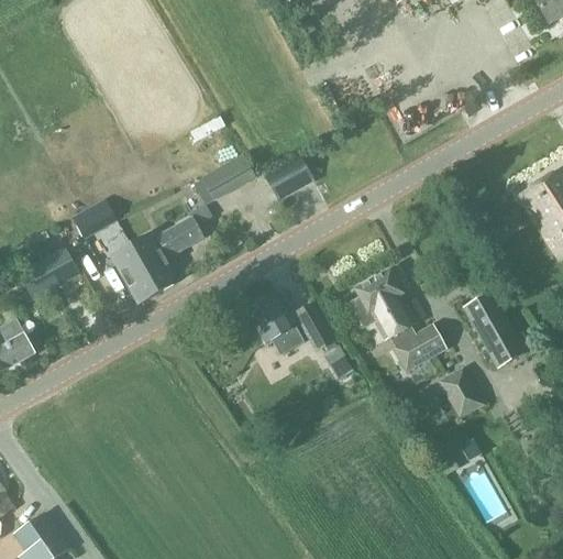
[(536,0),(549,22),(562,13),(562,0),(536,0)]
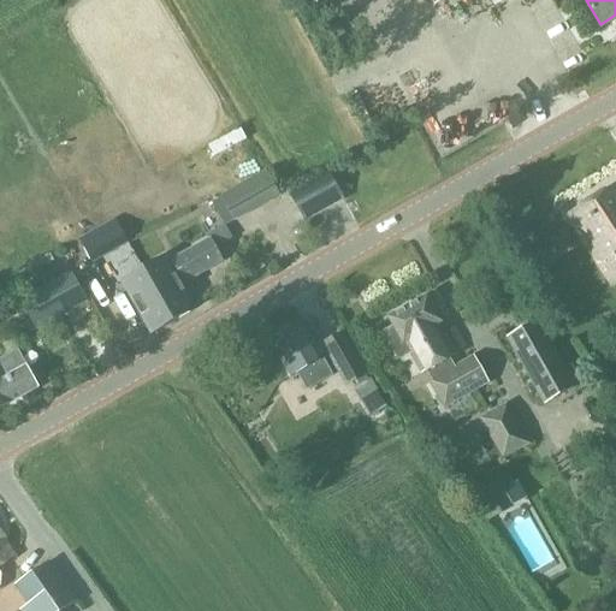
[(214,154),(247,137),(240,122),(206,138),(214,154)]
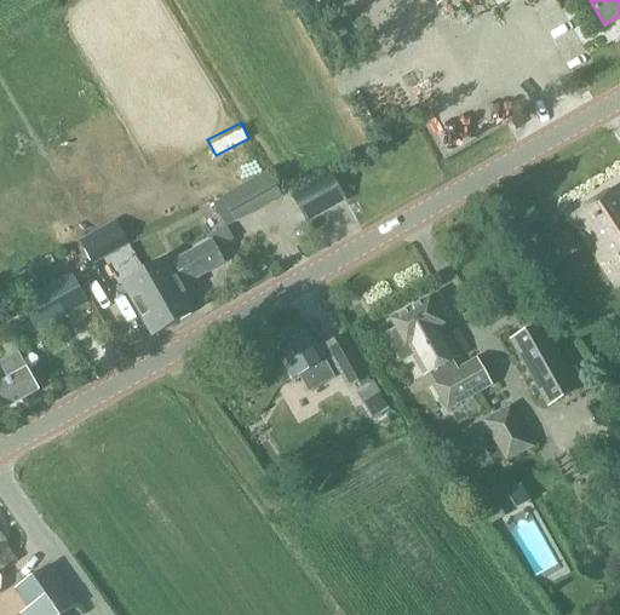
[(269,168),(231,190),(223,195),(237,220),(283,194),(269,168)]
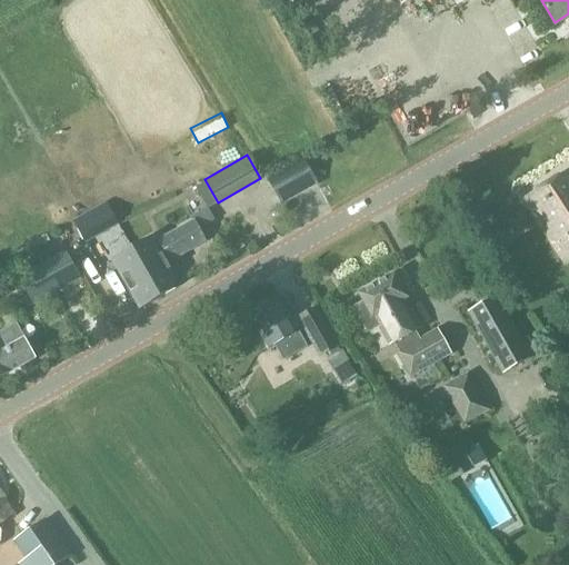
[(282,202),(319,181),(305,157),(268,177),(282,202)]
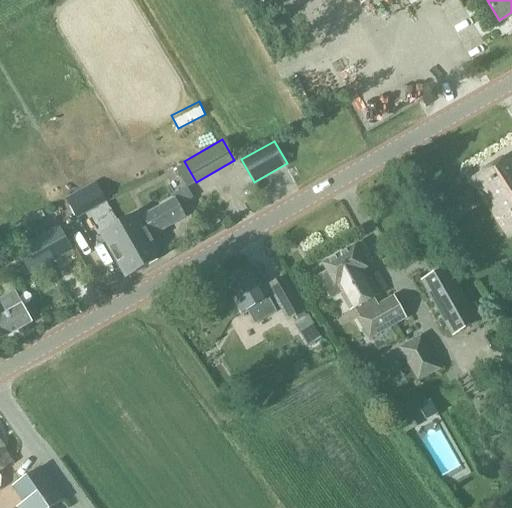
[(511,150),(472,176),(509,234),(511,232),(511,150)]
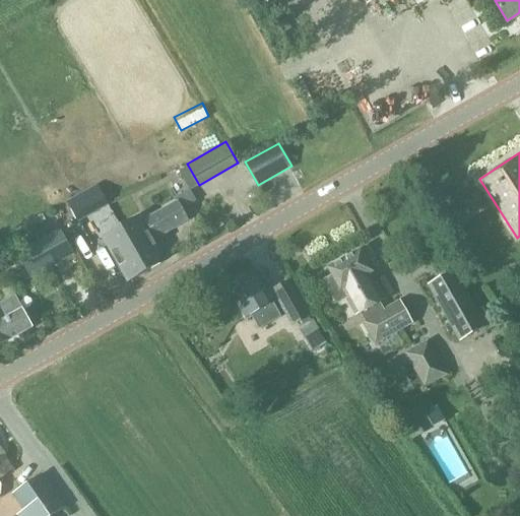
[(100,186),(70,203),(78,217),(108,200),(100,186)]
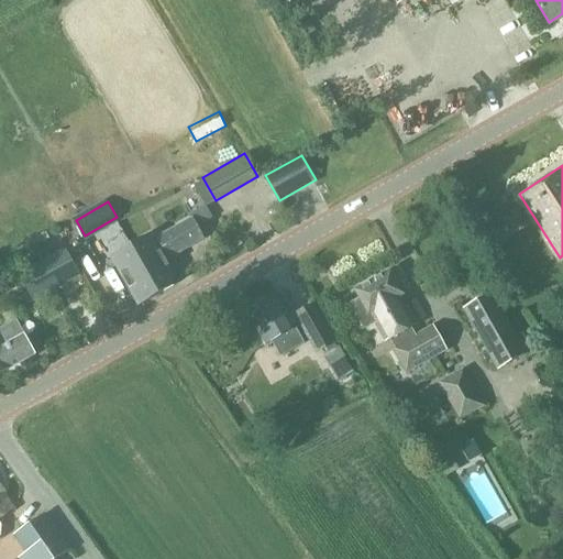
[(140,302),(177,281),(166,261),(205,239),(194,219),(155,241),(150,232),(112,254),(140,302)]
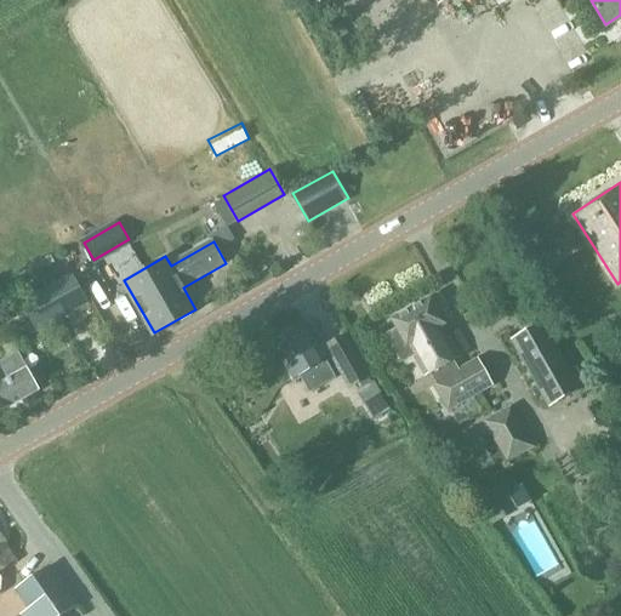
[(38,330),(90,301),(73,272),(21,300),(38,330)]
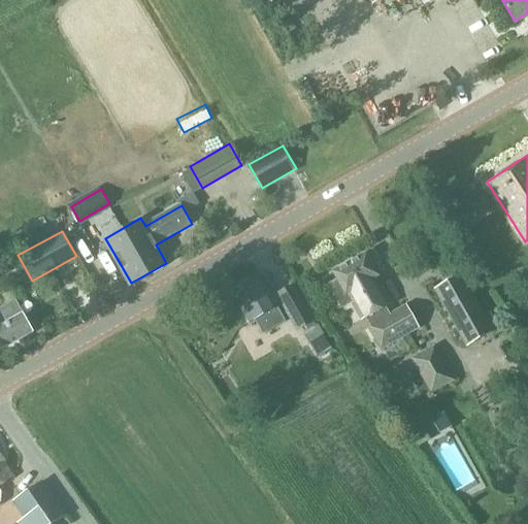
[(381,284),(380,284),(352,244),(323,265),(332,279),(328,282),(341,306),(349,302),(351,305),(353,303),(362,320),(367,317),(370,323),(368,325),(381,348),(420,326),(406,302),(390,310),(386,304),(391,302),(381,284)]
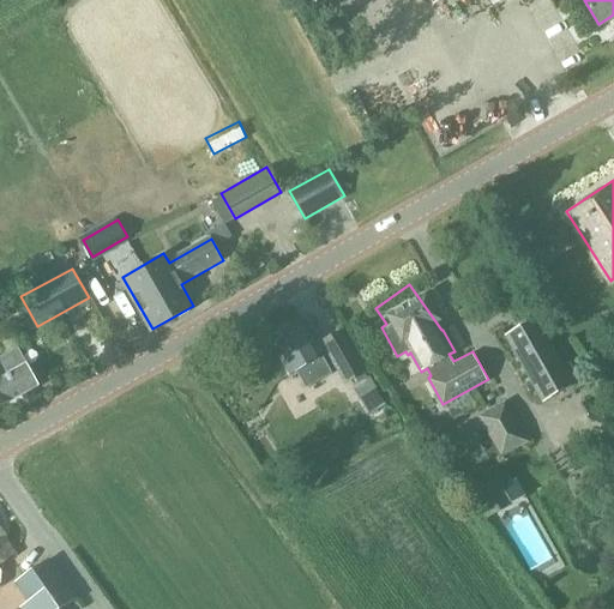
[(575,383),(537,315),(505,332),(542,401),(575,383)]
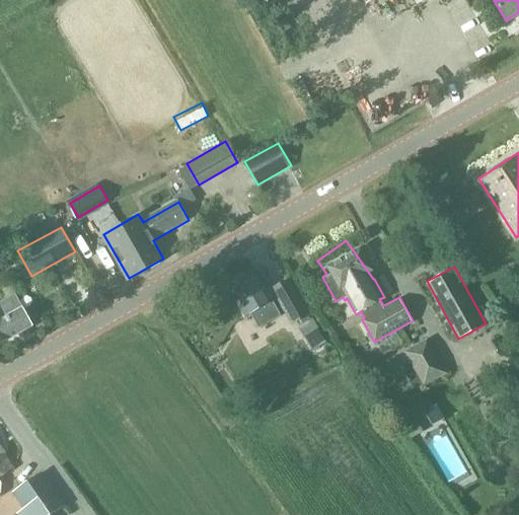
[(281,313),(273,299),(256,270),(229,286),(245,314),(251,311),(260,325),(281,313)]
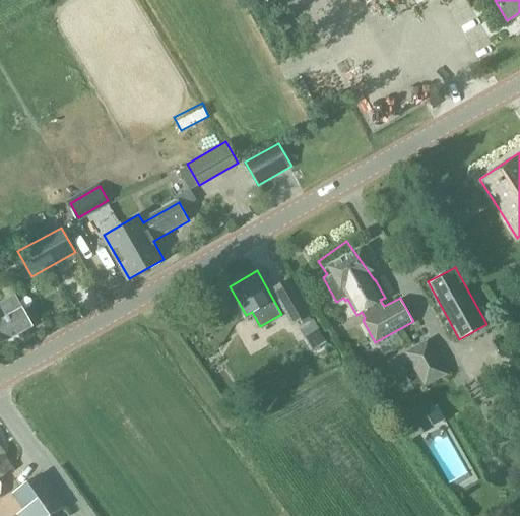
[(310,313),(289,277),(272,286),(293,323),(299,320),(302,324),(301,325),(313,347),(326,340),(318,326),(319,326),(313,316),(310,318),(308,314),(310,313)]
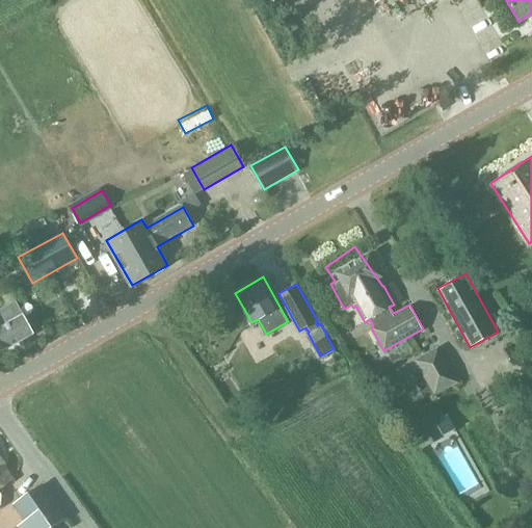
[(0,350),(33,333),(23,314),(16,300),(0,309),(0,350)]
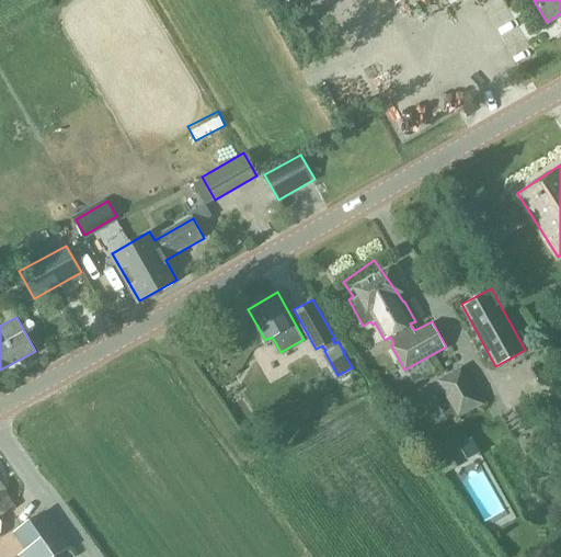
[(483,401),(461,365),(436,379),(458,416),(483,401)]
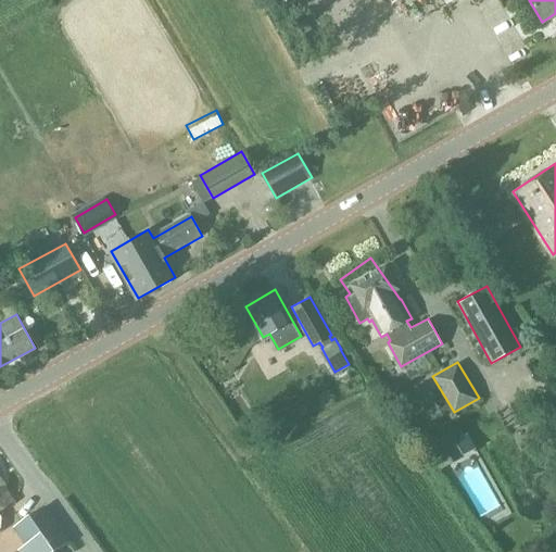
[(0,507),(12,500),(0,480),(0,473),(1,473),(0,471),(0,507)]
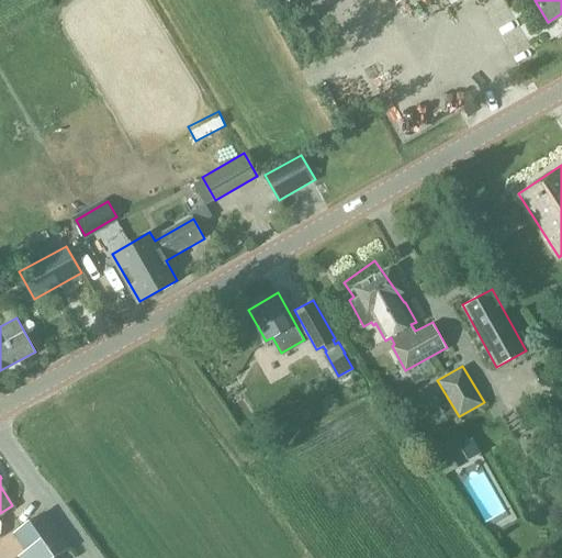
[(46,510),(14,531),(26,549),(21,553),(24,557),(49,557),(69,545),(46,510)]
